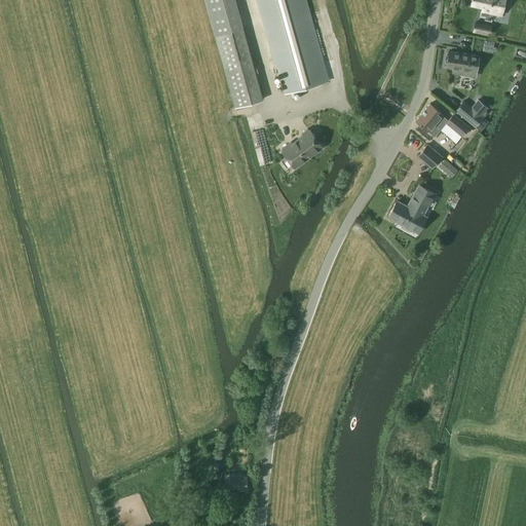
[(235,108),(250,104),(263,100),(242,28),(234,0),(203,0),(214,35),(234,108),(235,108)]
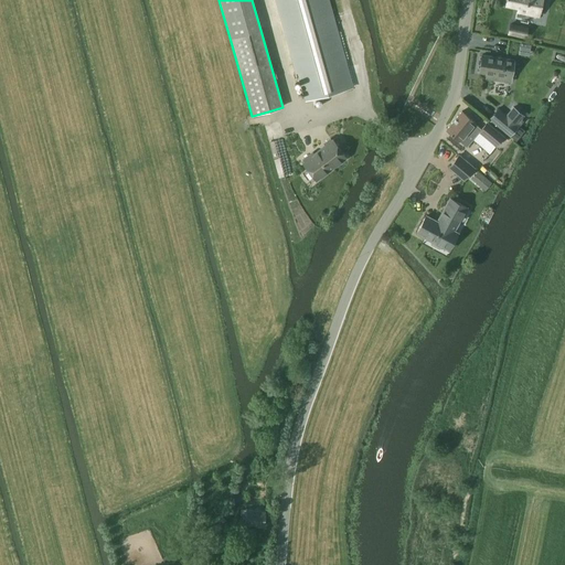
[(275,0),(281,23),(283,23),(305,102),(352,88),(330,10),(331,10),(328,0),(275,0)]
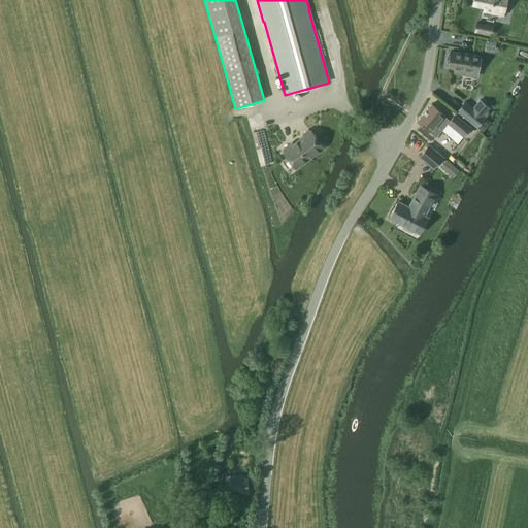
[(473,0),(472,4),(484,7),(483,11),(496,14),(497,10),(504,11),(505,9),(507,9),(509,0),(473,0)]
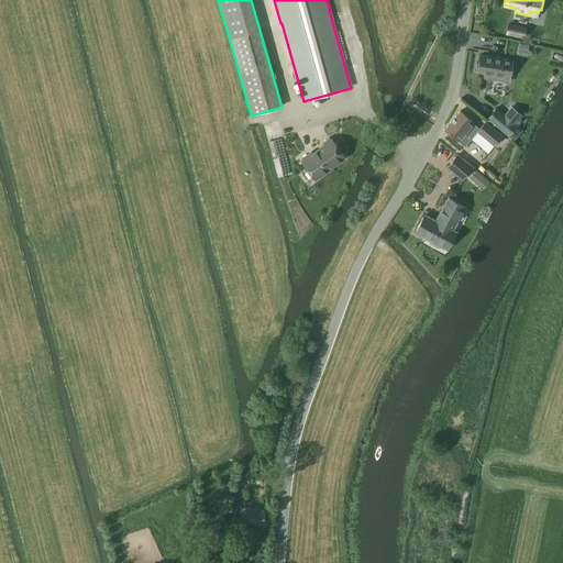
[(522,37),(526,26),(508,22),(506,33),(522,37)]
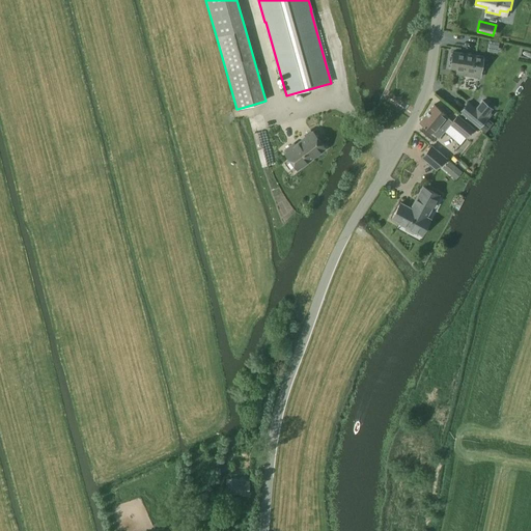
[(456,74),(459,75),(471,76),(472,72),(480,73),(481,71),(483,71),(485,59),(482,58),(483,56),(453,52),(450,67),(456,68),(456,74)]
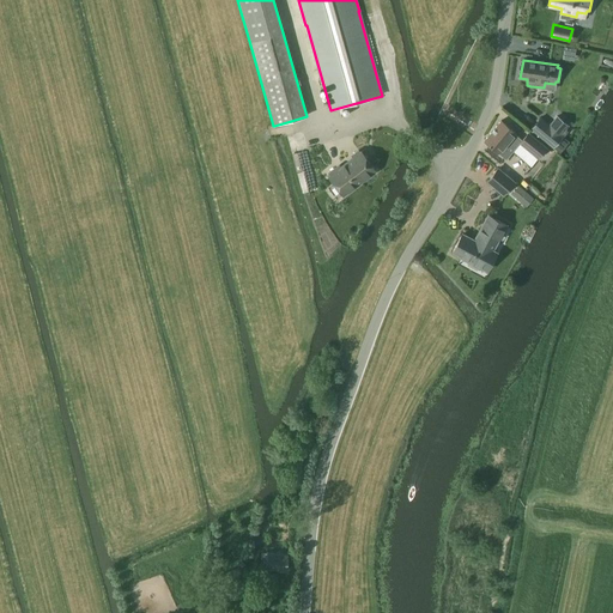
[(553,147),(563,137),(540,117),(532,129),(553,147)]
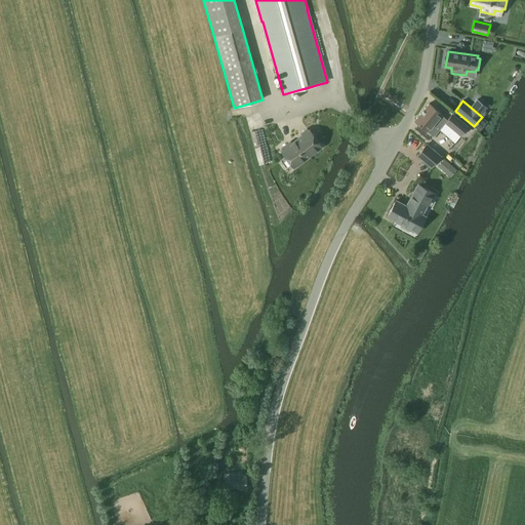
[(447,120),(447,119),(441,114),(429,104),(414,121),(434,136),(445,123),(447,120)]
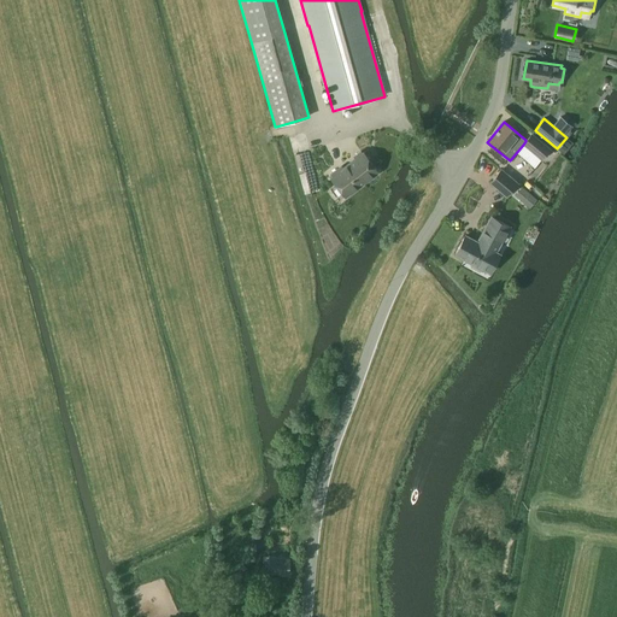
[(532,133),(526,140),(526,141),(523,145),(542,160),(551,148),(532,133)]
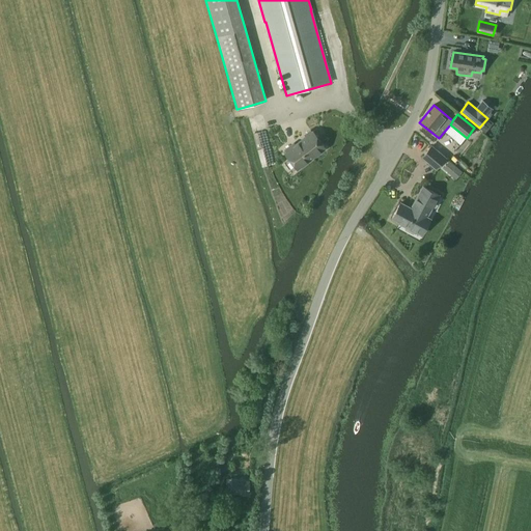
[(307,147),(314,157),(326,148),(312,131),(311,132),(310,131),(304,135),(306,137),(300,141),(305,149),(307,147)]
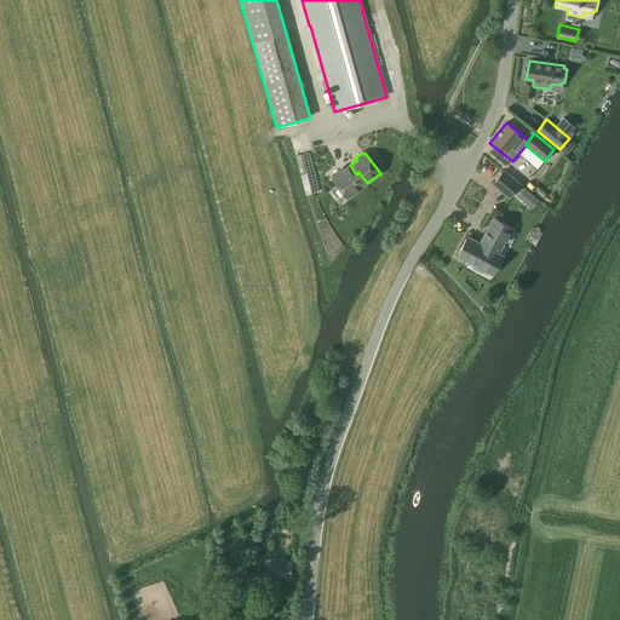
[(346,199),(367,183),(359,172),(356,174),(350,165),(343,170),(342,168),(332,174),(333,177),(332,178),(346,199)]
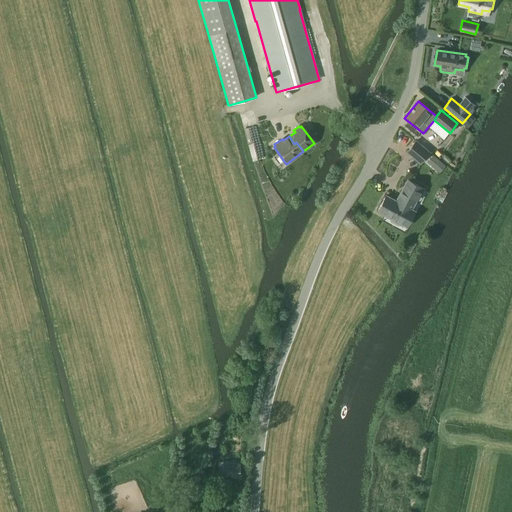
[(416,141),(407,151),(421,163),(430,152),(416,141)]
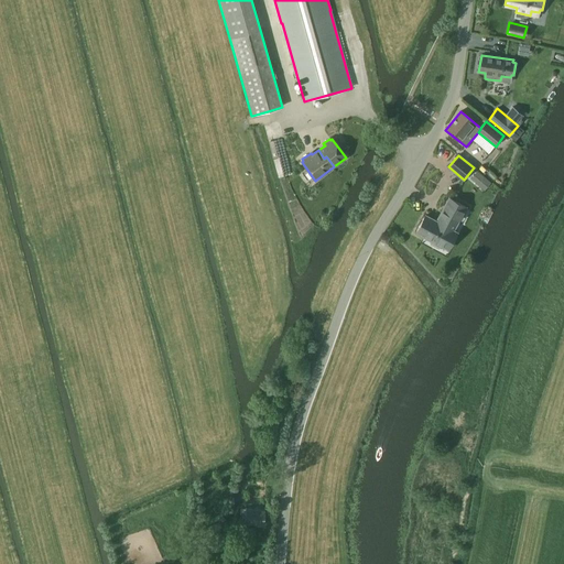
[(475,183),(481,175),(476,171),(470,179),(475,183)]
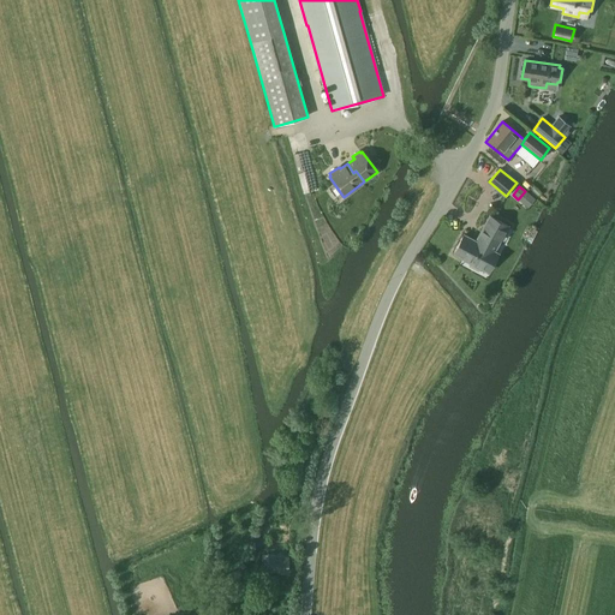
[(454,252),(469,261),(470,266),(478,270),(482,268),(489,272),(499,254),(494,251),(500,240),(505,240),(509,232),(507,227),(508,226),(490,216),(476,242),(464,234),(454,252)]
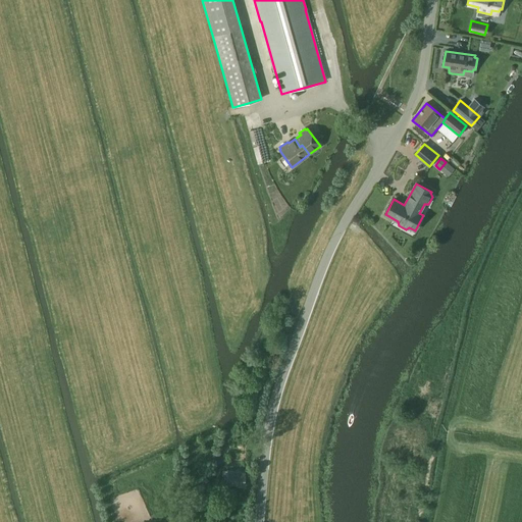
[(244,485),(245,472),(222,470),(221,481),(226,482),(225,483),(244,485)]
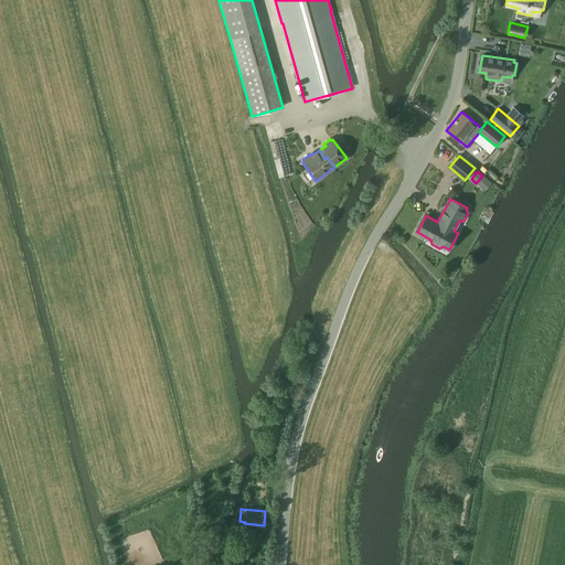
[(238,548),(245,548),(246,532),(237,531),(236,542),(238,542),(238,548)]
